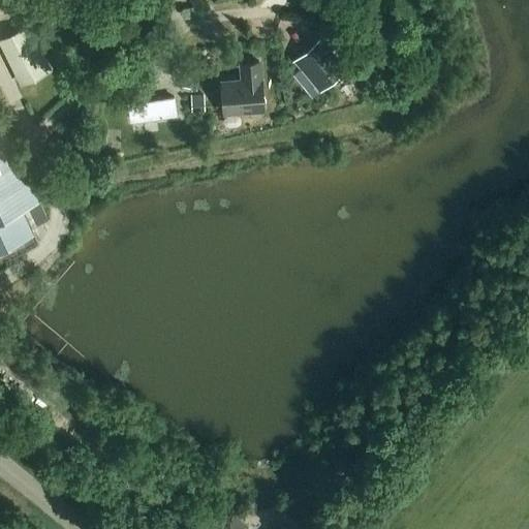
[(0,0),(0,244),(31,229),(34,228),(32,225),(32,224),(48,217),(38,198),(24,167),(0,118),(0,0)]
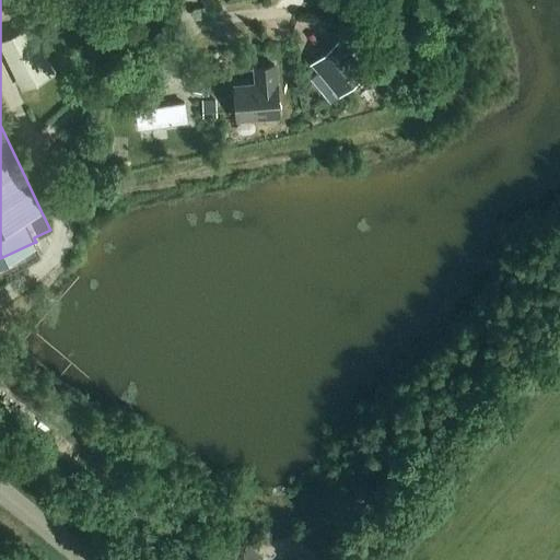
[(30,26),(0,41),(0,54),(20,93),(55,76),(30,26)]
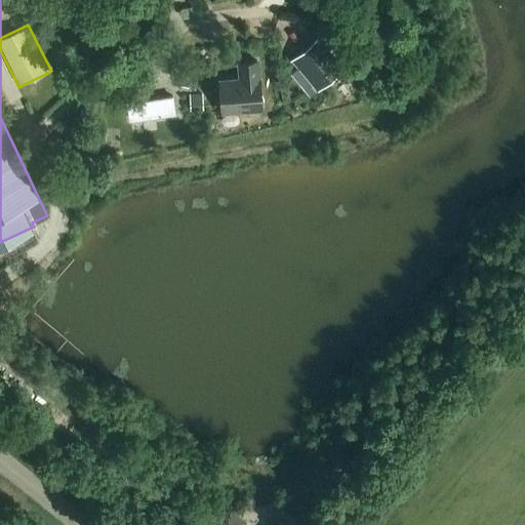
[(340,34),(329,43),(342,59),(354,50),(340,34)]
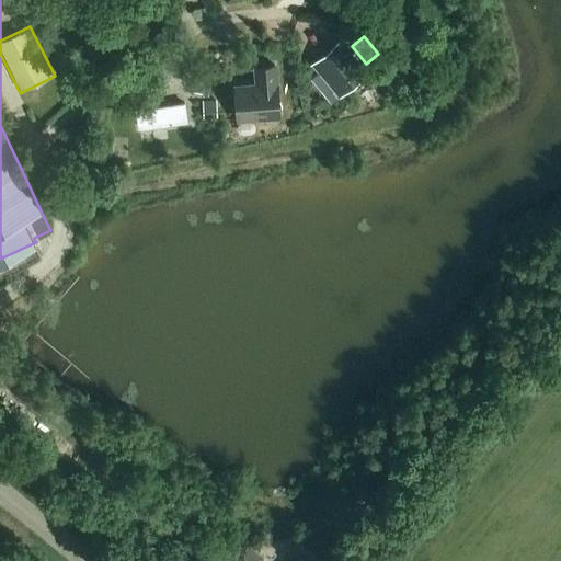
[(319,72),(310,80),(331,105),(340,99),(365,78),(336,44),(311,65),(319,72)]
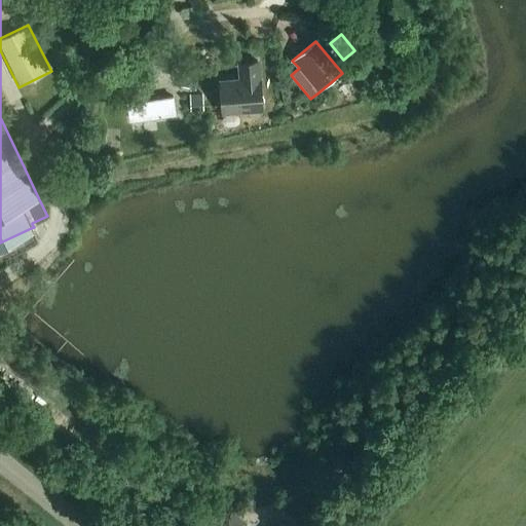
[(219,80),(222,115),(264,111),(259,60),(237,62),(238,79),(219,80)]
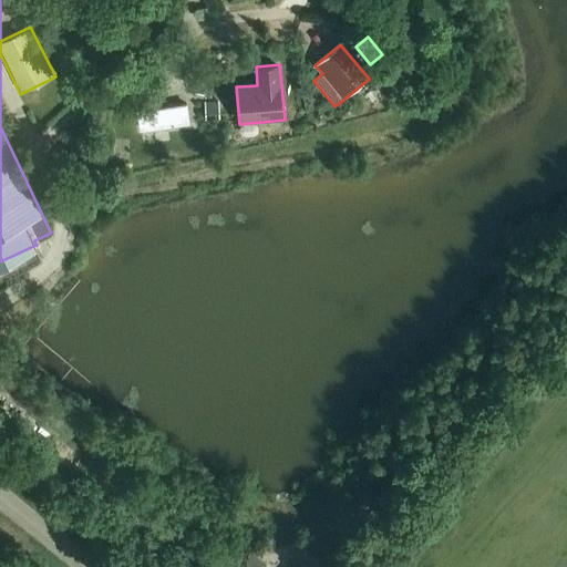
[(220,101),(206,102),(207,120),(222,119),(220,101)]
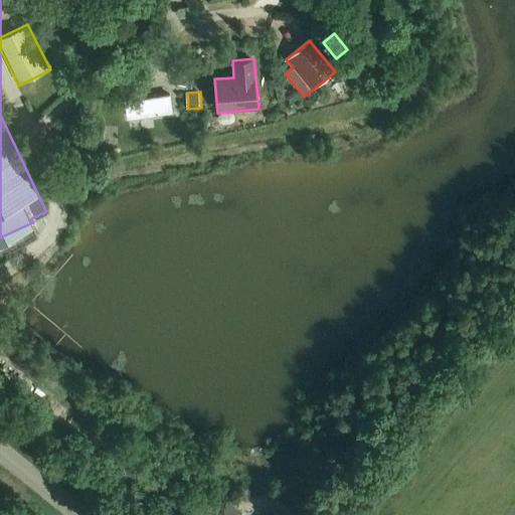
[(173,113),(170,97),(127,104),(130,120),(173,113)]
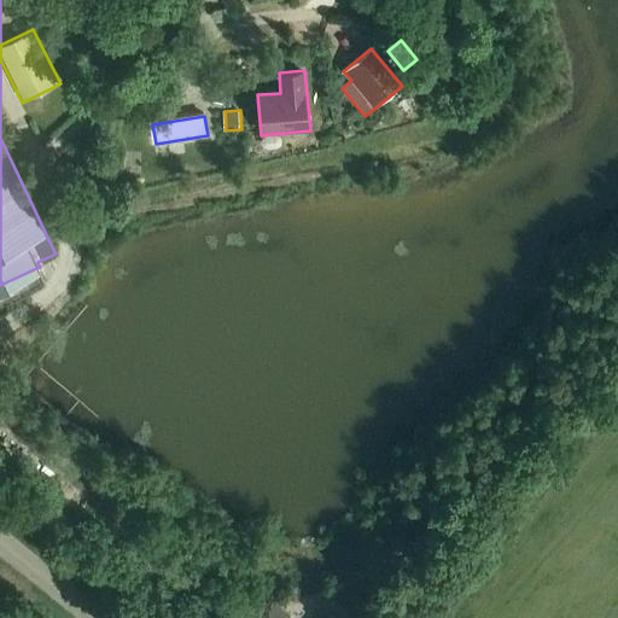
[(435,569),(415,553),(410,548),(389,575),(391,576),(413,594),(435,569)]
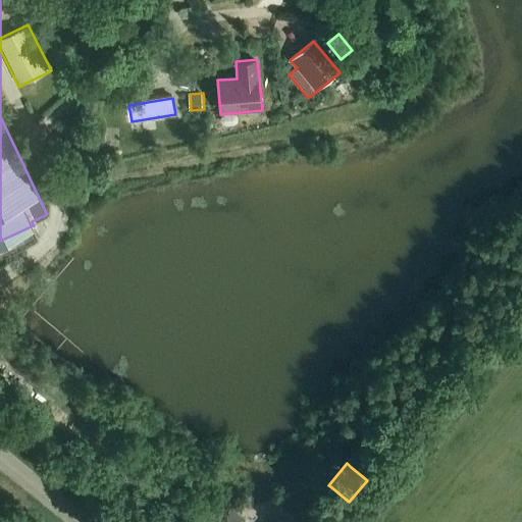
[(279,521),(276,519),(273,521),(239,521),(241,520),(226,508),(214,521),(279,521)]
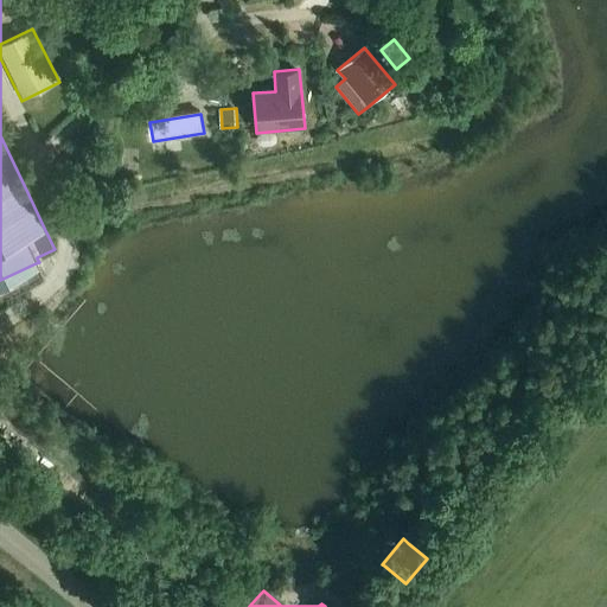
All buildings are outlined.
